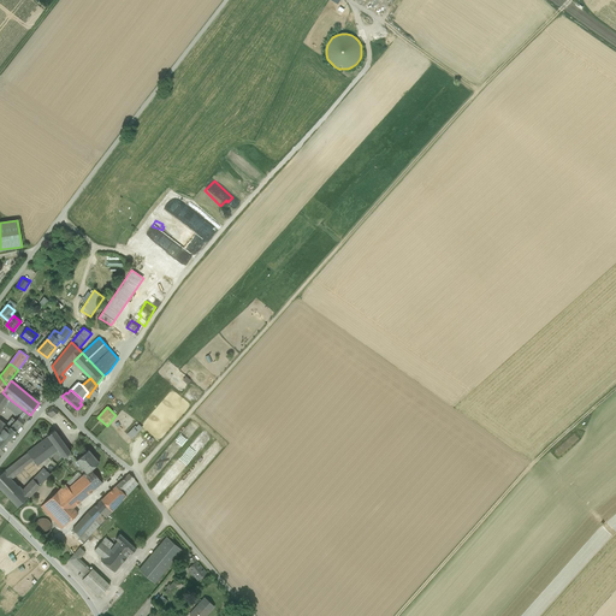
[(58,413),(53,408),(48,413),(52,418),(58,413)]
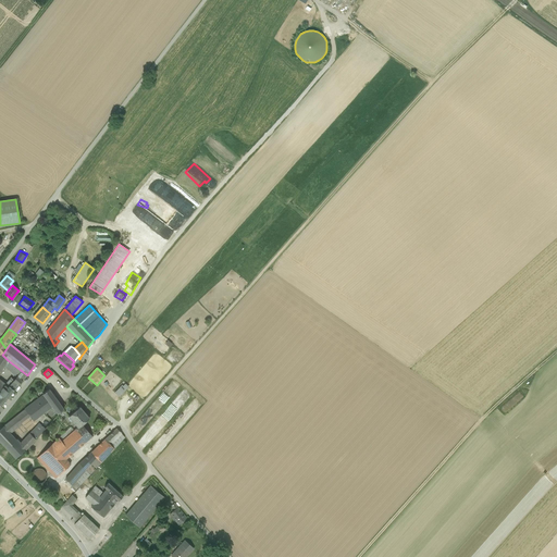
[(14,380),(20,384),(27,375),(22,371),(14,380)]
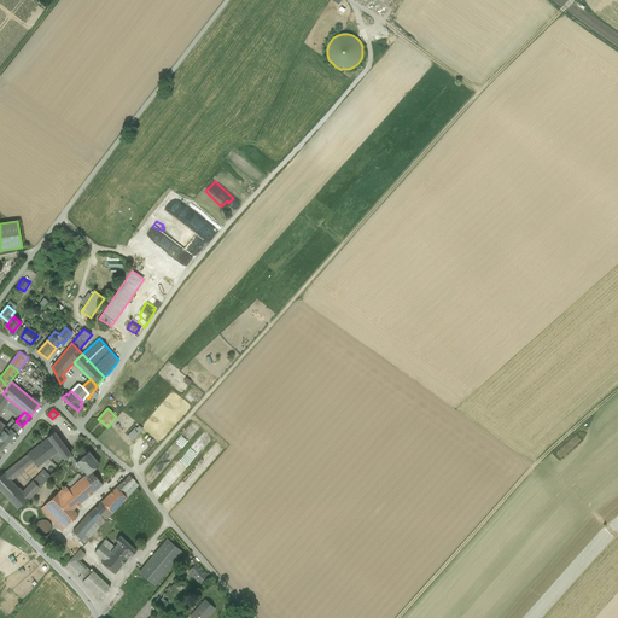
[(9,430),(16,421),(12,418),(5,427),(9,430)]
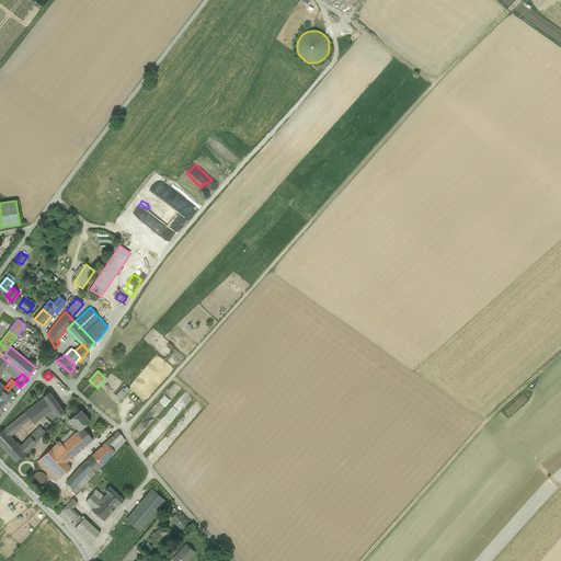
[(8,390),(13,395),(20,387),(14,382),(8,390)]
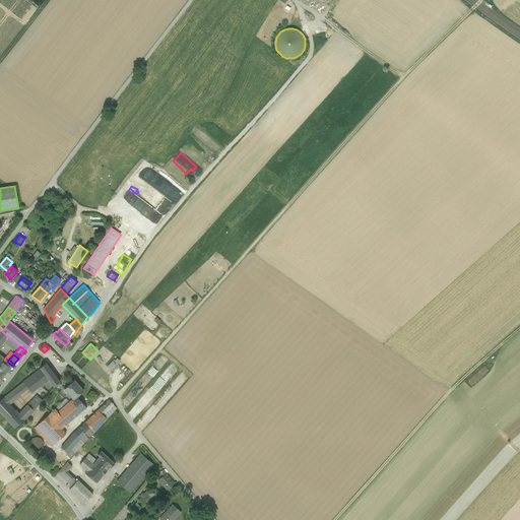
[(0,370),(0,378),(1,379),(12,366),(7,362),(0,370)]
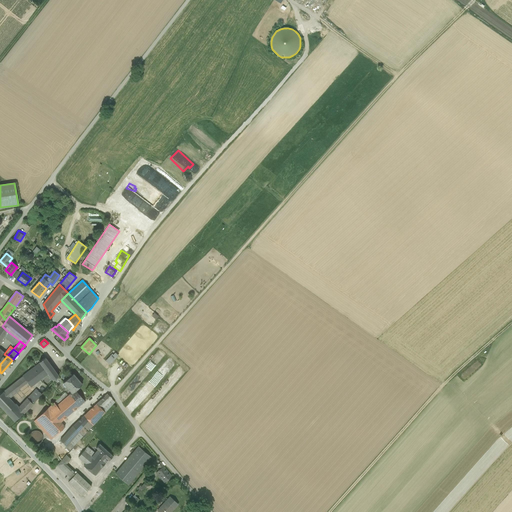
[(107,362),(109,365),(116,358),(113,356),(107,362)]
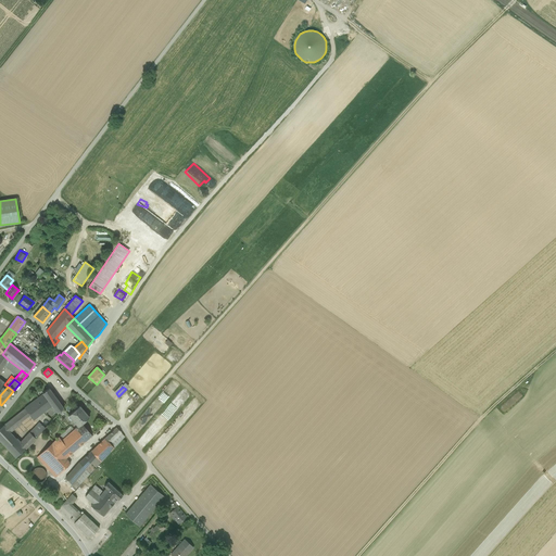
[(60,403),(49,389),(42,393),(43,394),(52,406),(54,408),(60,403)]
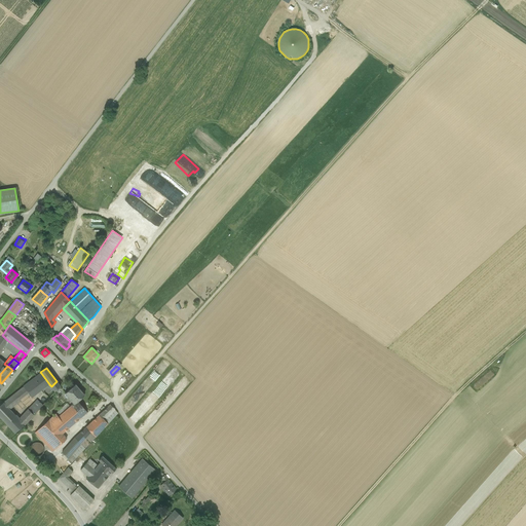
[(49,384),(41,373),(3,403),(9,409),(20,401),(19,400),(27,392),(32,398),(49,384)]
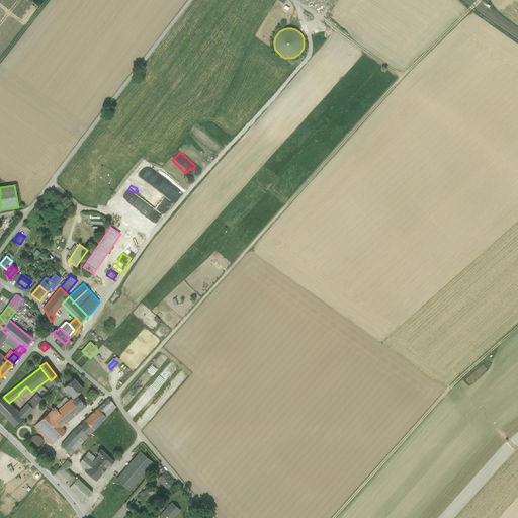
[(60,380),(56,375),(51,380),(54,384),(60,380)]
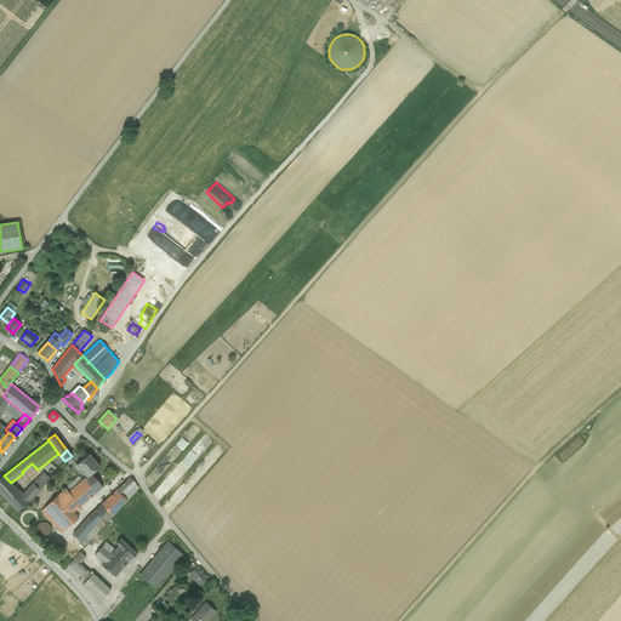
[(100,466),(89,454),(77,465),(77,466),(77,467),(79,469),(80,469),(81,469),(87,476),(91,473),(100,466)]
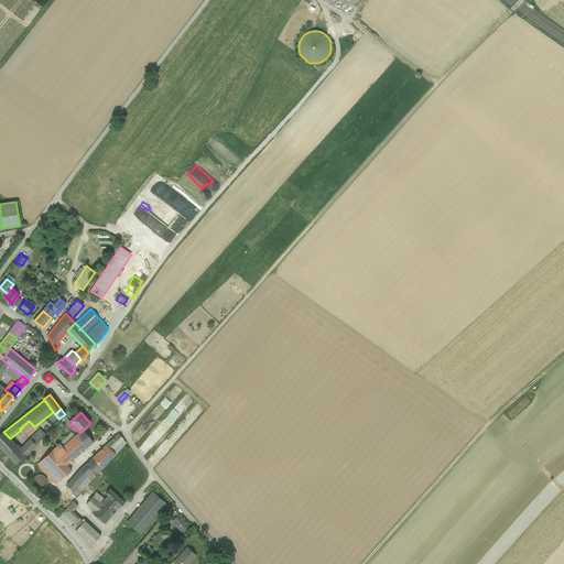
[(10,438),(3,432),(0,434),(0,446),(17,464),(26,455),(26,456),(46,434),(40,429),(21,449),(10,438)]
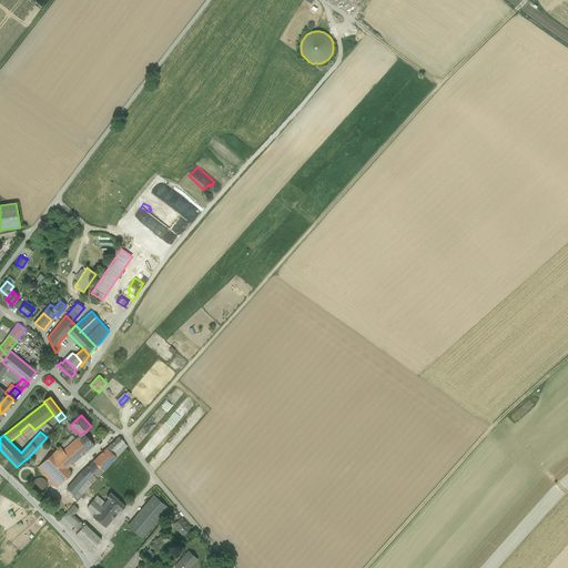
[(94,445),(83,433),(80,435),(78,437),(89,449),(94,445)]
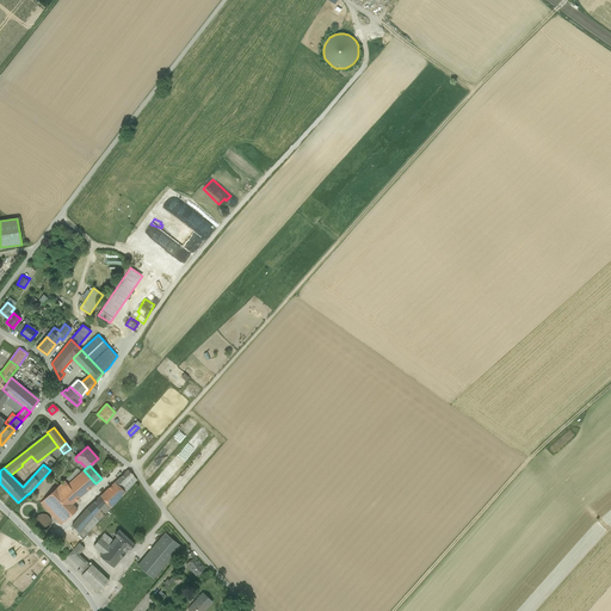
[(73,504),(96,483),(84,470),(81,473),(78,469),(41,503),(61,524),(78,508),(73,504)]
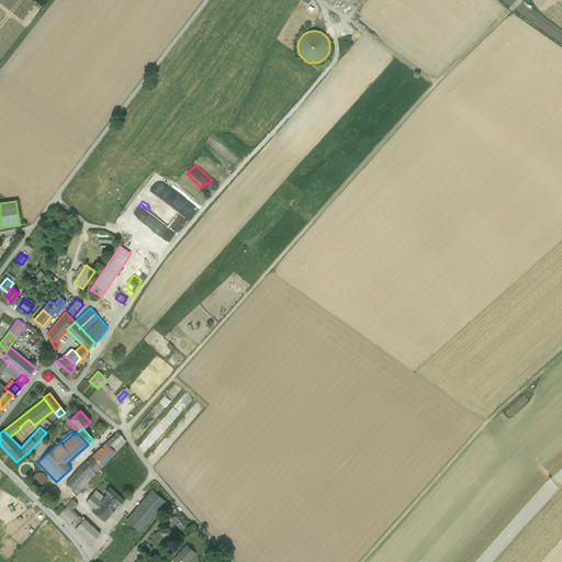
[(122,436),(117,431),(80,468),(66,483),(72,490),(70,492),(75,496),(126,441),(122,436)]
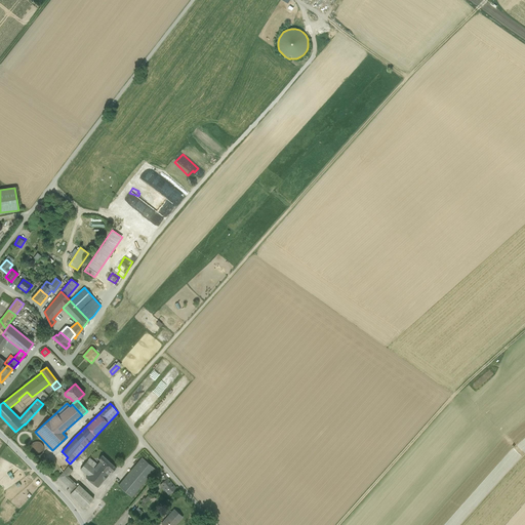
[(116,468),(103,455),(98,458),(101,460),(98,462),(109,474),(111,471),(112,472),(116,468)]
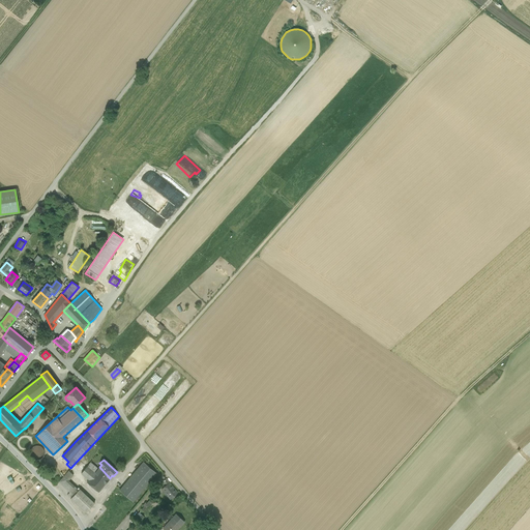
[(89,479),(98,468),(90,462),(81,473),(89,479)]
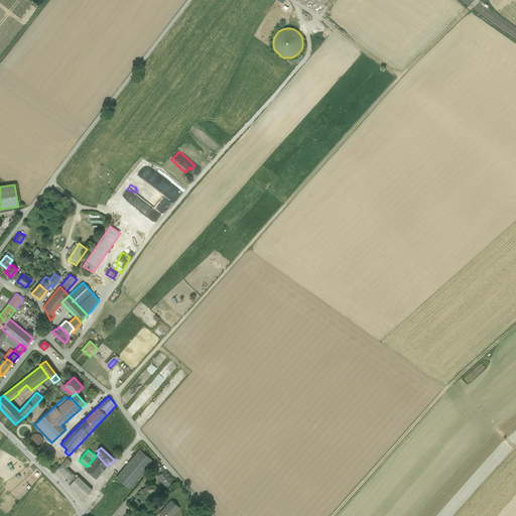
[(117,477),(129,488),(152,461),(139,449),(117,477)]
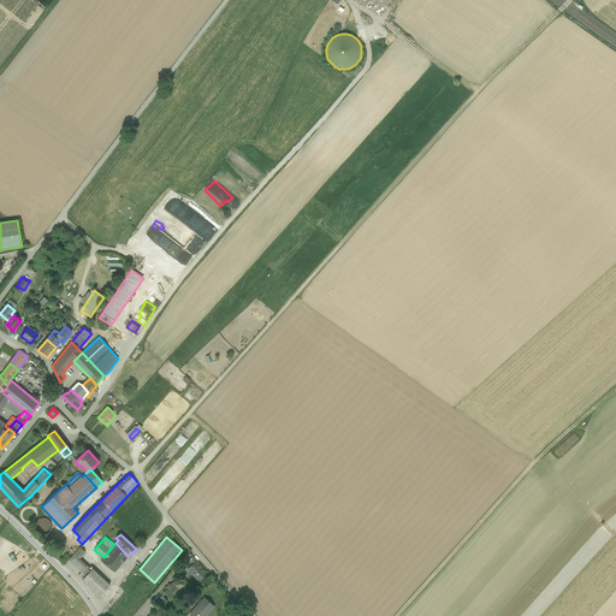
[(114,572),(128,556),(116,543),(114,544),(104,557),(101,561),(114,572)]
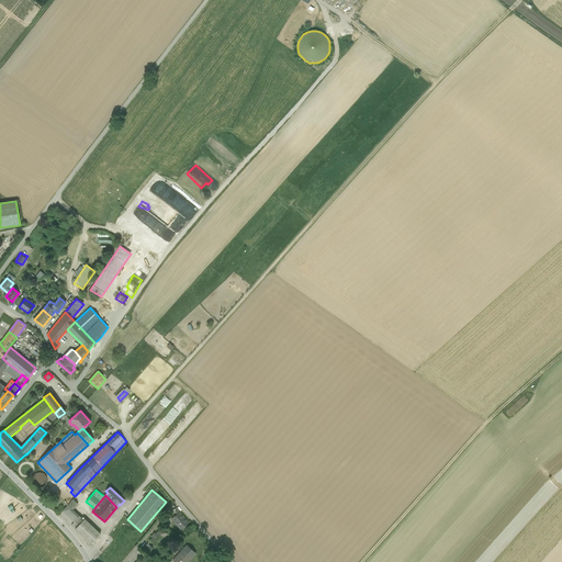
[(75,528),(83,519),(72,509),(78,504),(74,499),(63,510),(75,521),(71,525),(75,528)]
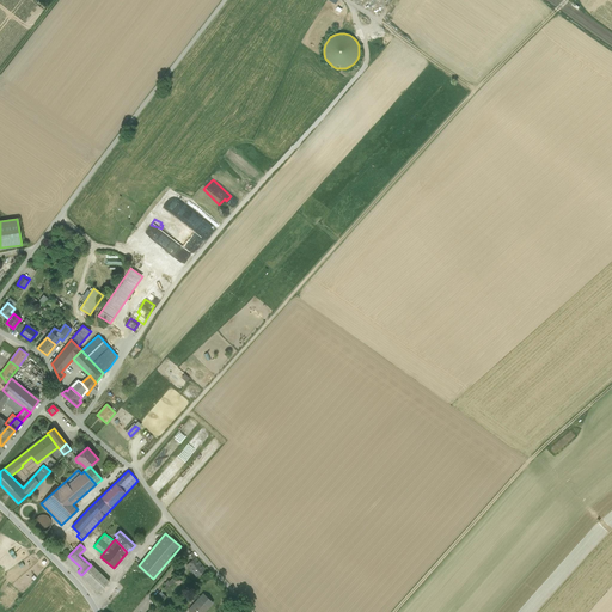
[(204,569),(196,558),(193,561),(188,564),(196,575),(204,569)]
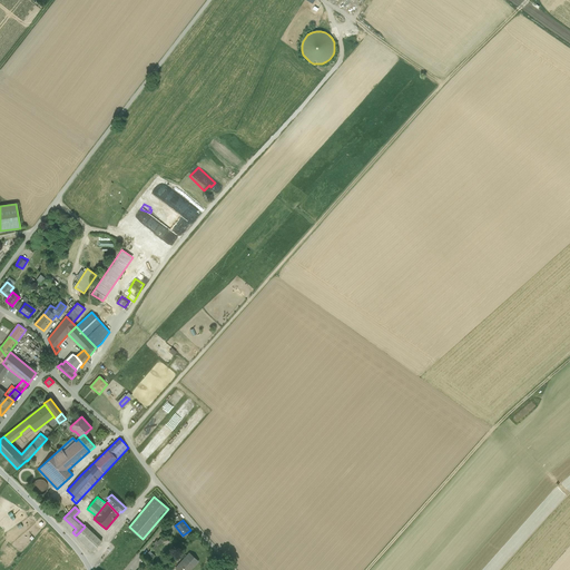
[(101,541),(86,526),(85,527),(76,536),(92,551),(101,541)]
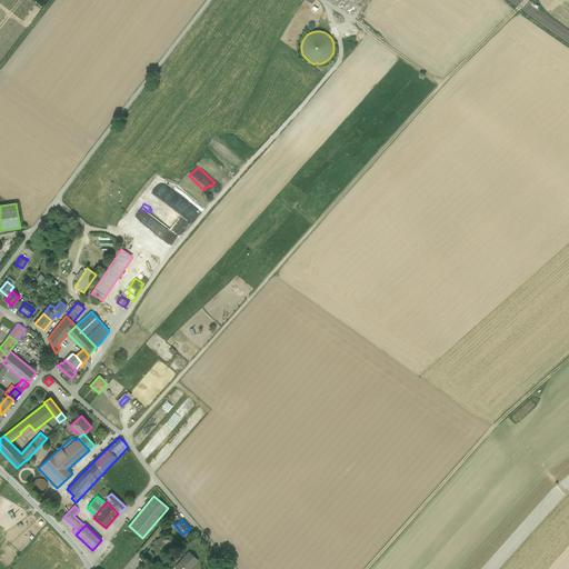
[(152,546),(159,552),(169,540),(162,535),(152,546)]
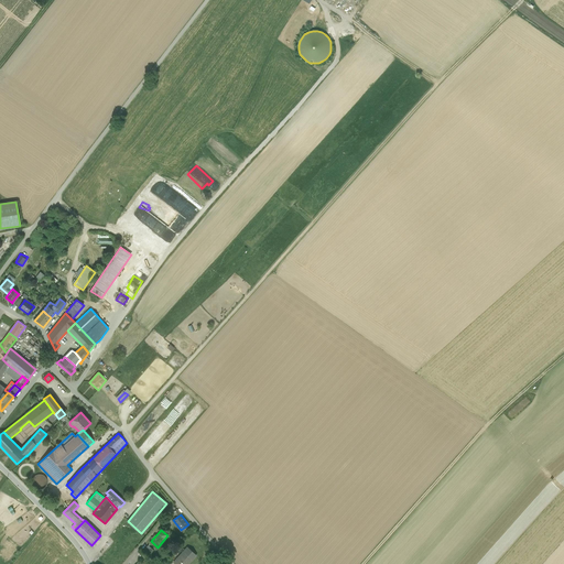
[(143,550),(149,555),(153,550),(148,545),(143,550)]
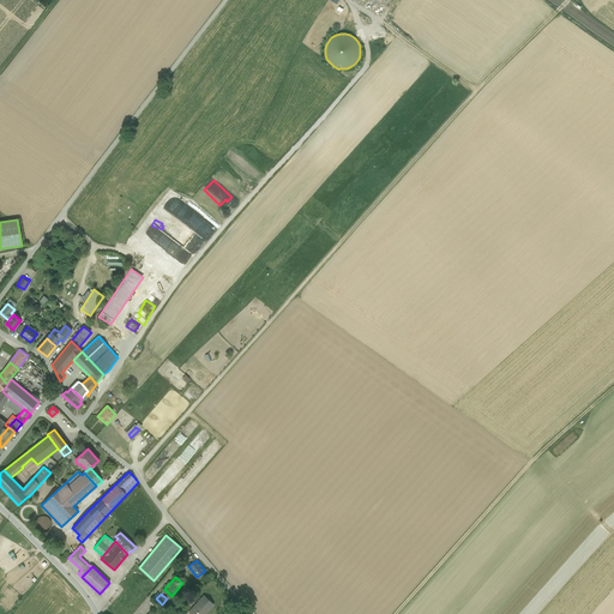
[(209,609),(200,601),(193,608),(192,608),(188,612),(191,613),(202,613),(205,612),(206,612),(209,609)]
